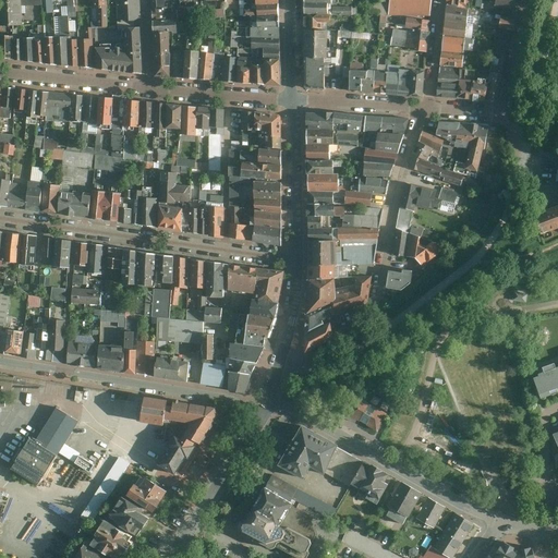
[(21,7),(21,0),(0,0),(0,24),(22,24),(21,7)]
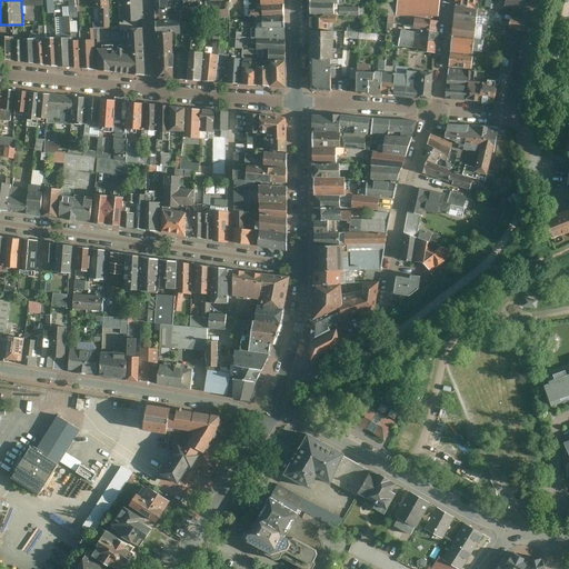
[(53,2),(53,0),(43,0),(45,6),(45,8),(48,8),(48,15),(55,15),(53,2)]
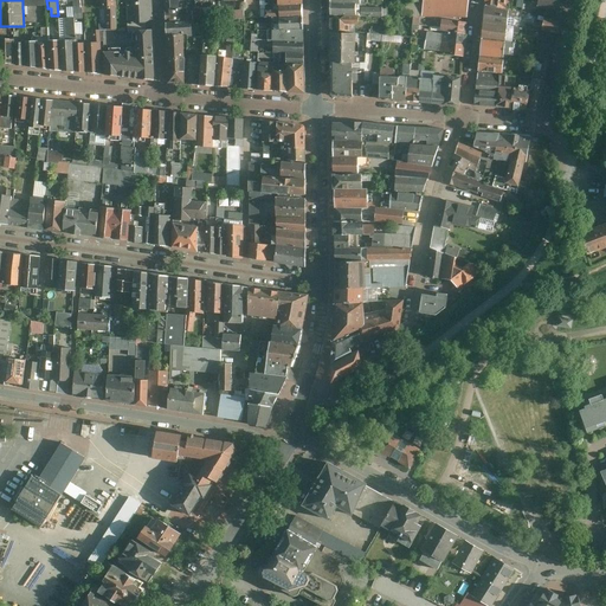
[(116,27),(115,0),(100,0),(101,8),(105,8),(105,28),(116,27)]
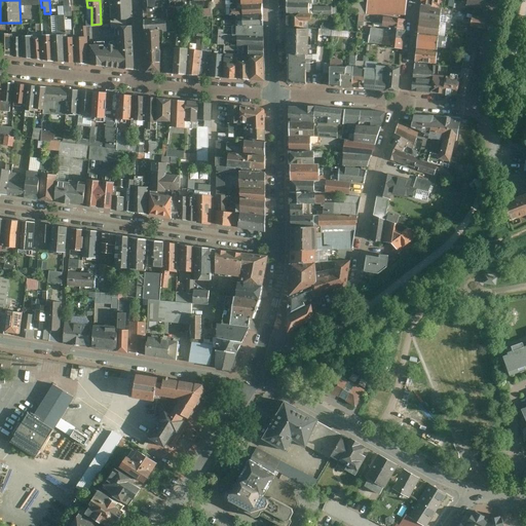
[(132,19),(129,0),(109,0),(111,20),(132,19)]
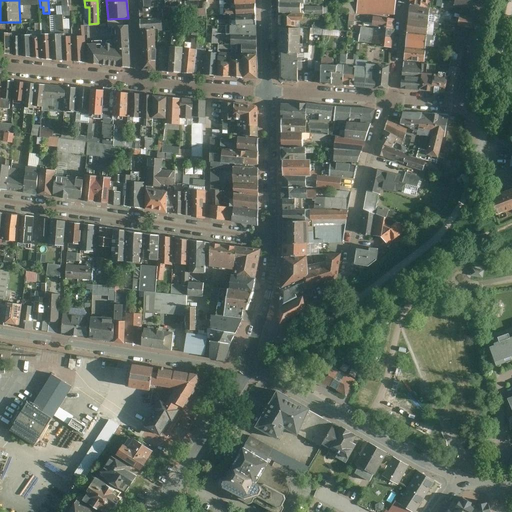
[(357,13),(357,0),(340,0),(340,12),(357,13)]
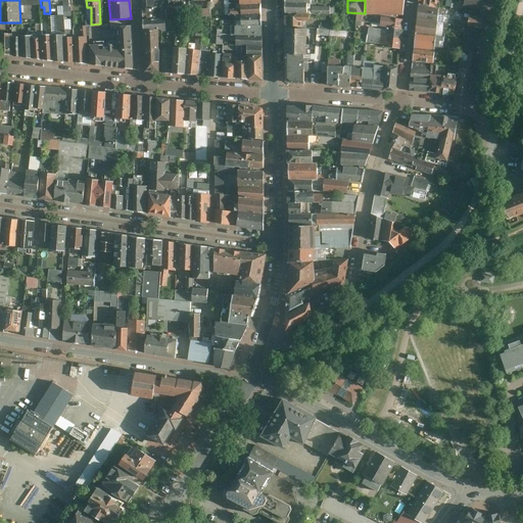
[(365,0),(365,13),(403,14),(405,0),(365,0)]
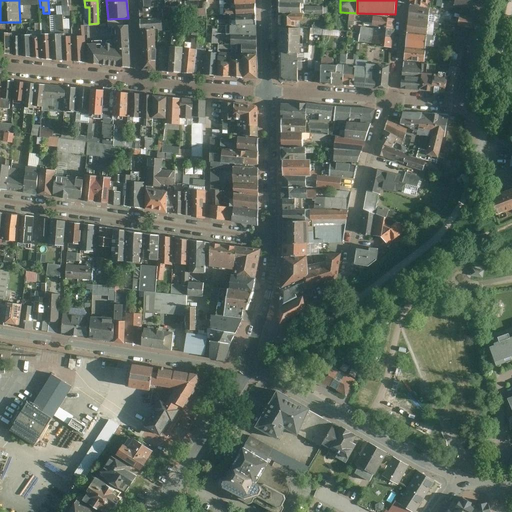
[(454,0),(453,5),(471,9),(472,0),(454,0)]
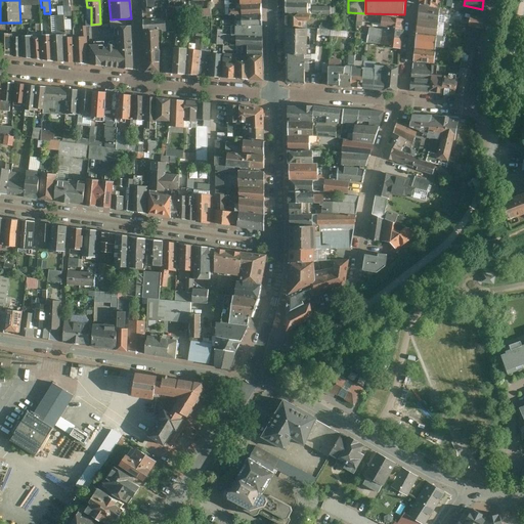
[(307,2),(287,2),(287,13),(307,13),(307,2)]
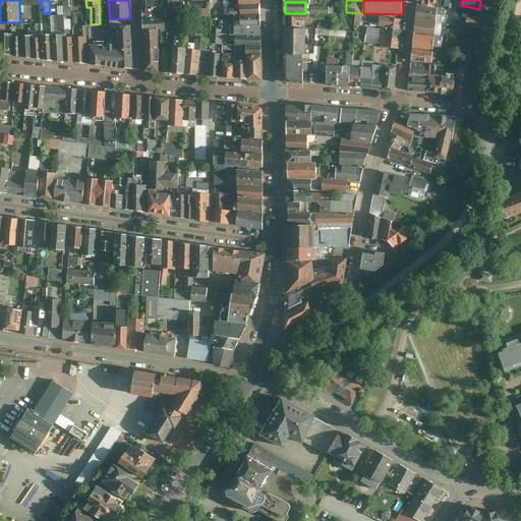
[(262,14),(261,3),(240,4),(240,14),(262,14)]
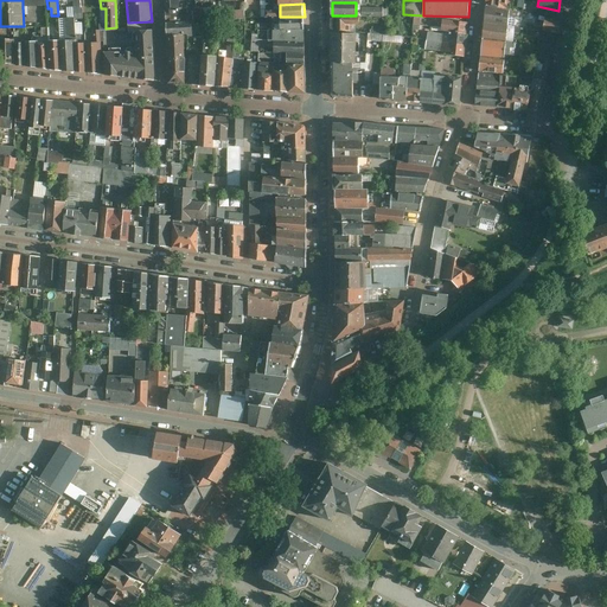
[(486,6),(484,23),(508,26),(510,8),(486,6)]
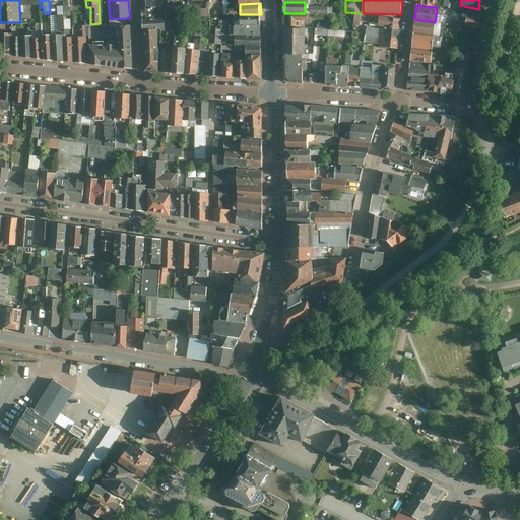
[(326,6),(309,6),(309,14),(326,14),(326,6)]
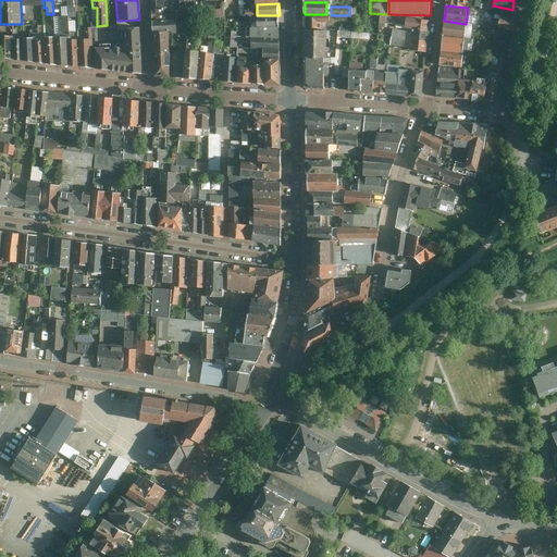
[(305,14),(305,29),(321,31),(321,22),(329,22),(329,14),(326,14),(305,14)]
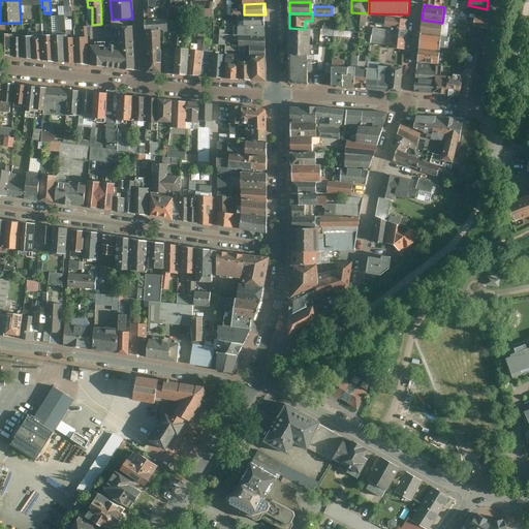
[(266,14),(244,14),(245,26),(266,25),(266,14)]
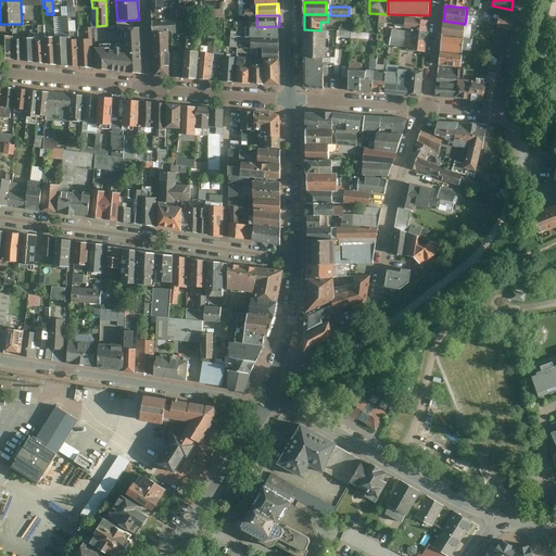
[(513,19),(498,16),(496,28),(510,30),(513,19)]
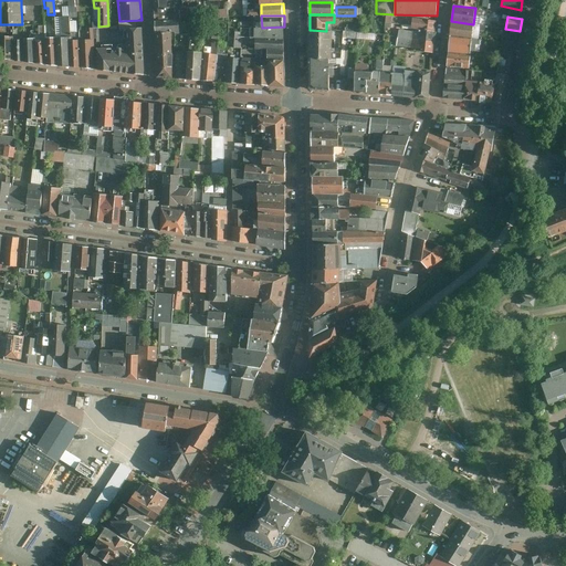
[(155,20),(155,33),(171,32),(180,31),(179,19),(155,20)]
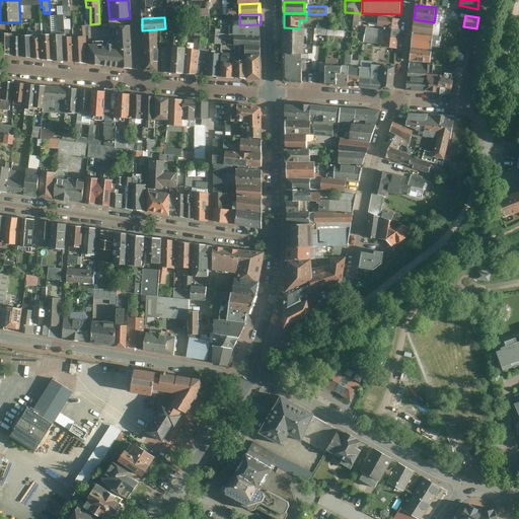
[(379,27),(397,29),(398,19),(377,17),(376,26),(379,27)]
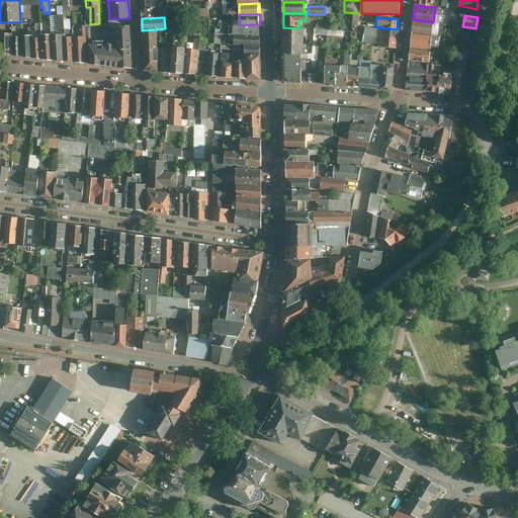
[(413,19),(412,33),(431,35),(433,22),(413,19)]
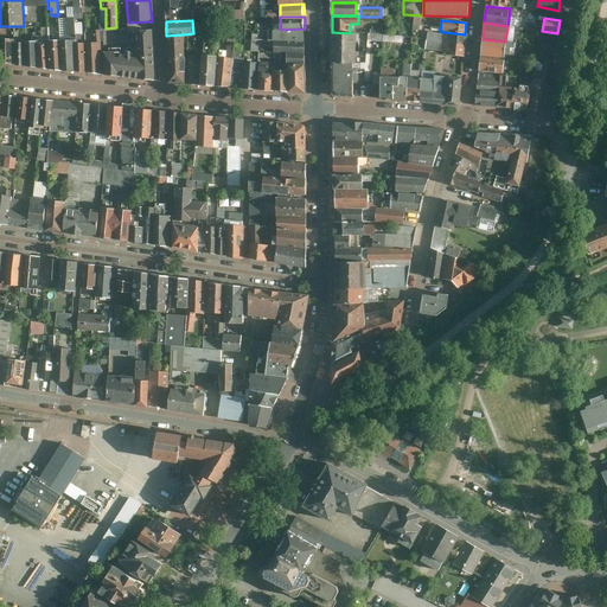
[(154,80),(152,29),(135,30),(135,50),(103,51),(104,75),(154,80)]
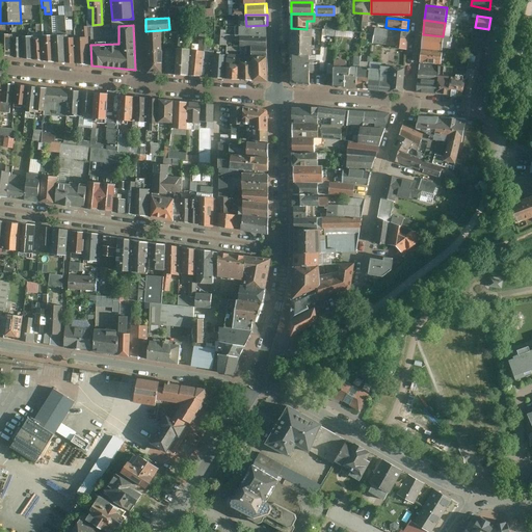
[(241,34),(267,36),(267,25),(246,26),(239,25),(239,34),(241,34)]
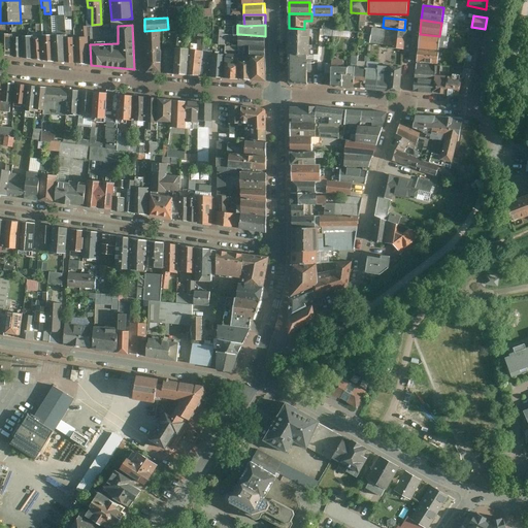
[(289,28),(289,54),(307,55),(307,29),(304,29),(289,28)]
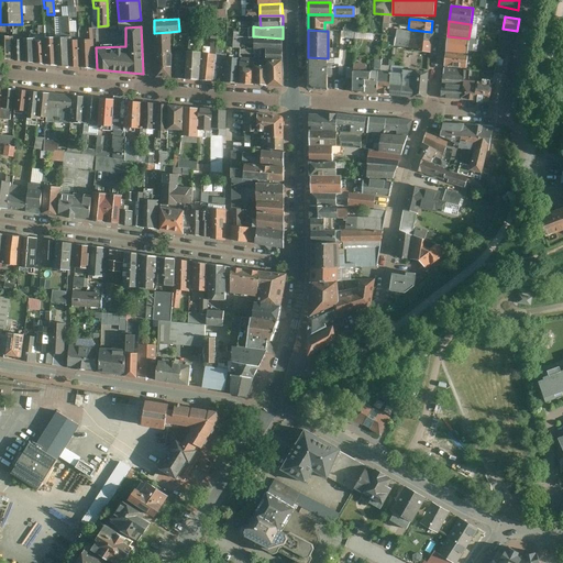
[(397,30),(395,37),(430,42),(431,32),(411,30),(411,31),(397,30)]
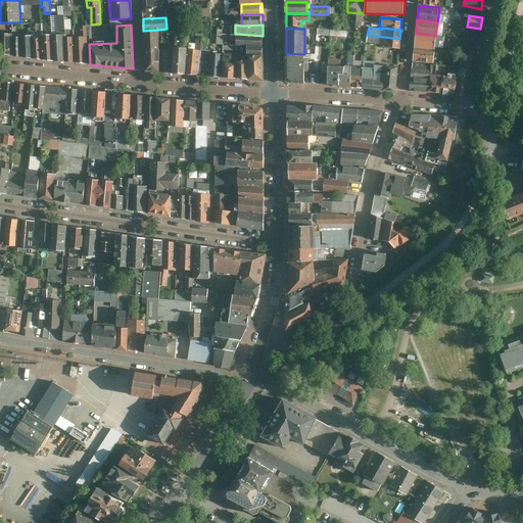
[(159,72),(159,49),(158,30),(143,31),(145,70),(159,72)]
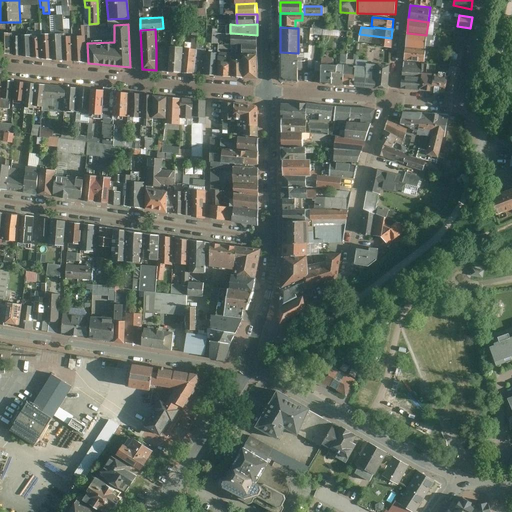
[(11,34),(11,32),(0,32),(0,53),(11,55),(11,34)]
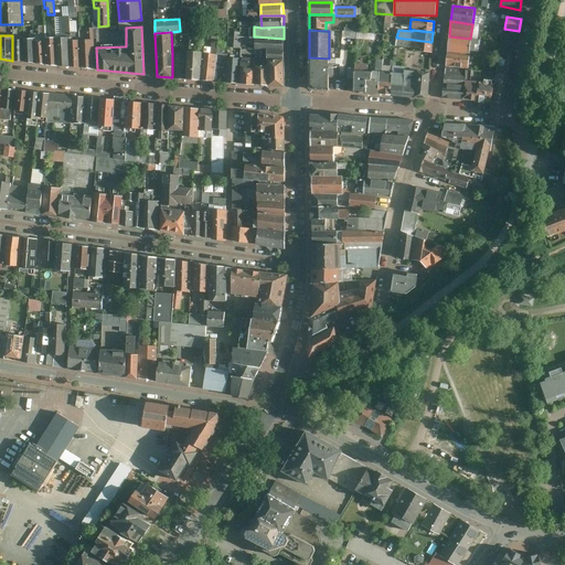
[(44,38),(45,64),(56,65),(55,36),(44,38)]
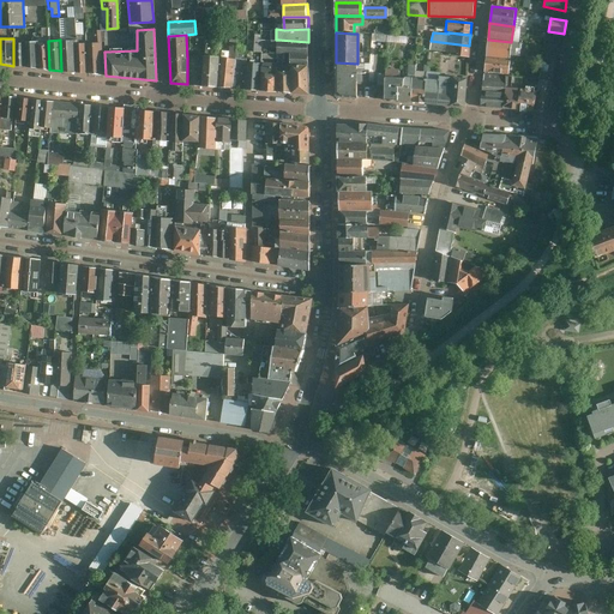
[(73,40),(60,40),(61,71),(74,72),(73,43),(73,40)]
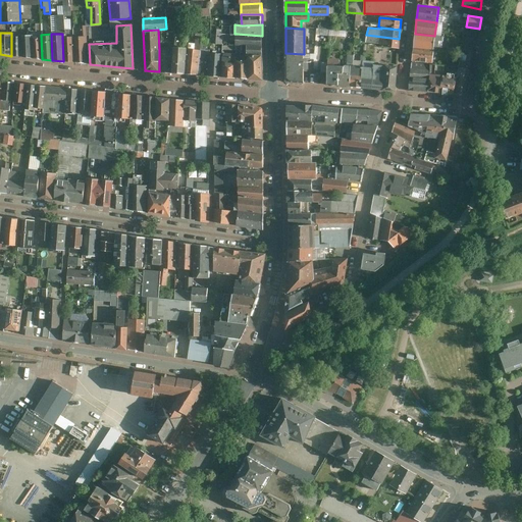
[(236,45),(248,46),(262,46),(262,36),(237,34),(236,45)]
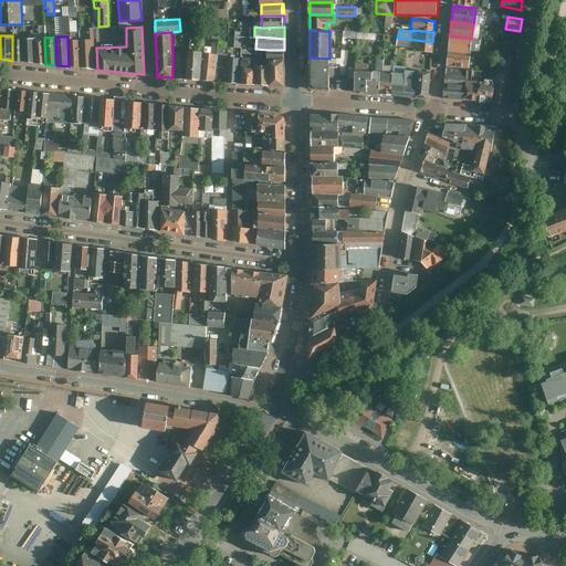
[(448,52),(470,54),(470,51),(471,51),(473,50),(474,44),(480,44),(480,40),(471,39),(450,37),(448,52)]
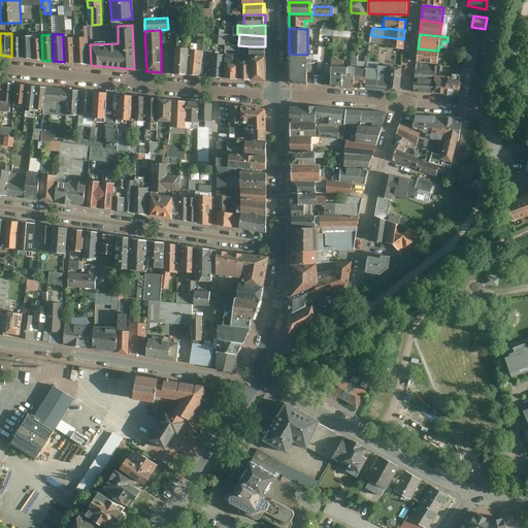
[(23,58),(22,35),(11,35),(11,57),(23,58)]
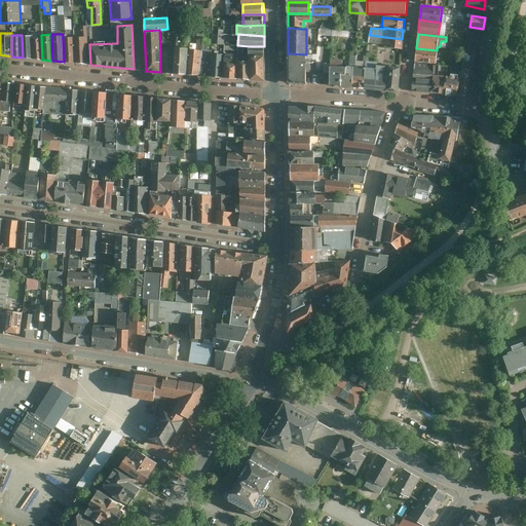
[(31,59),(30,35),(22,35),(23,58),(31,59)]
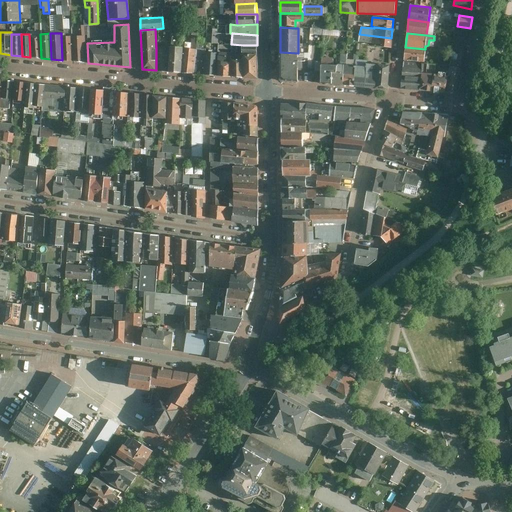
[(40,34),(29,34),(30,57),(41,58),(40,34)]
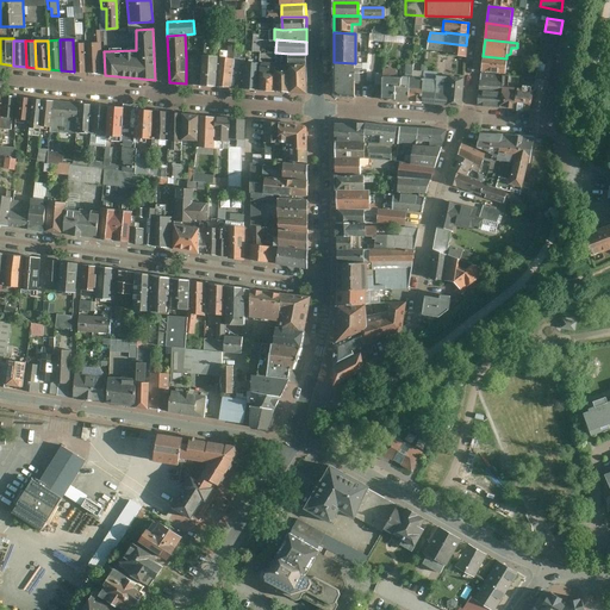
[(465,56),(466,45),(428,41),(427,51),(465,56)]
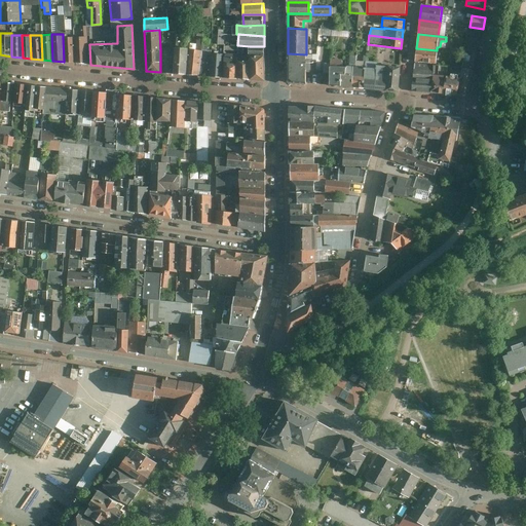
[(63,37),(64,62),(75,63),(74,37),(63,37)]
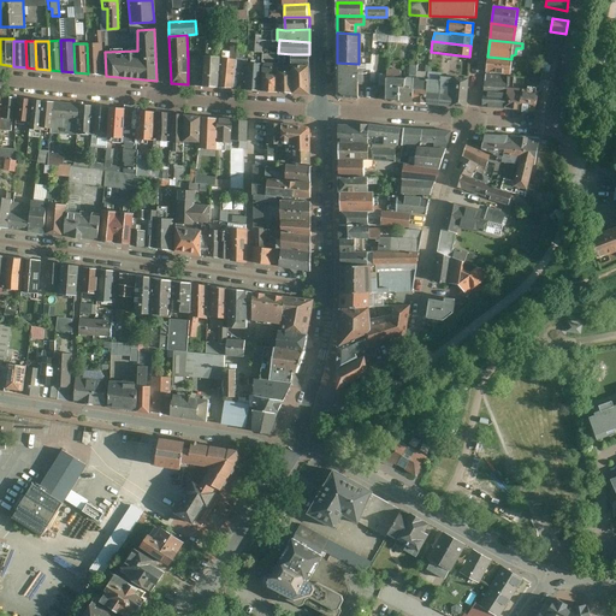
[(102,43),(87,43),(88,73),(104,75),(102,43)]
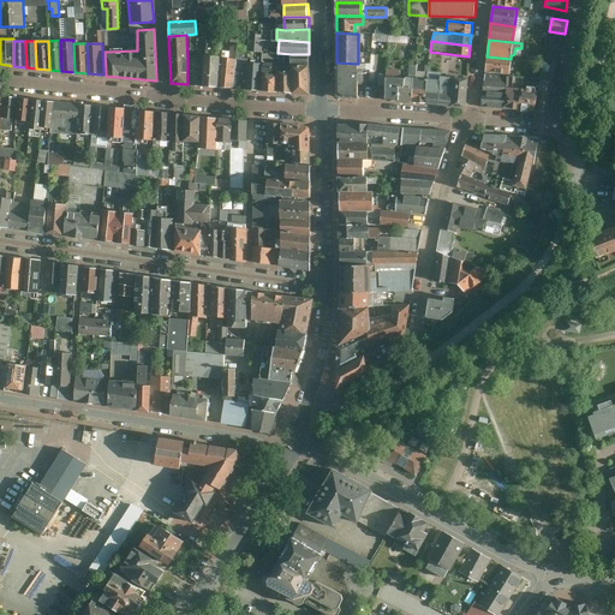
[(559,55),(545,53),(544,60),(550,61),(557,63),(559,55)]
